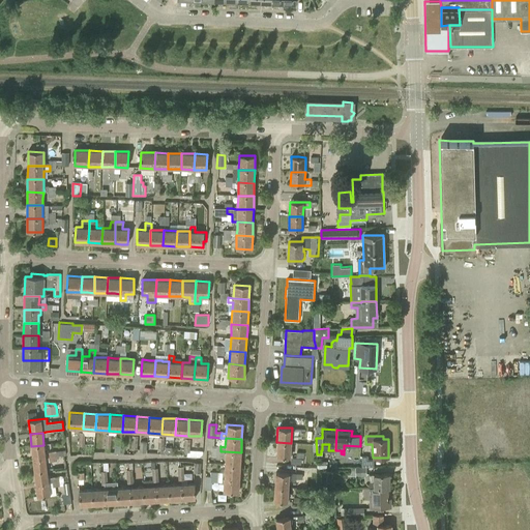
[(291,443),(276,442),(275,455),(290,457),(291,443)]
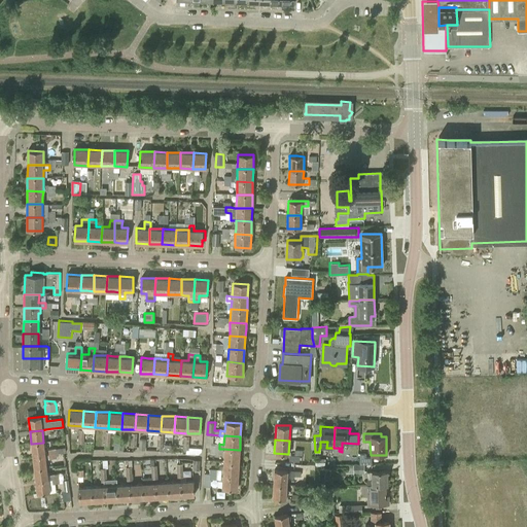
[(43,443),(31,444),(33,456),(45,455),(43,443)]
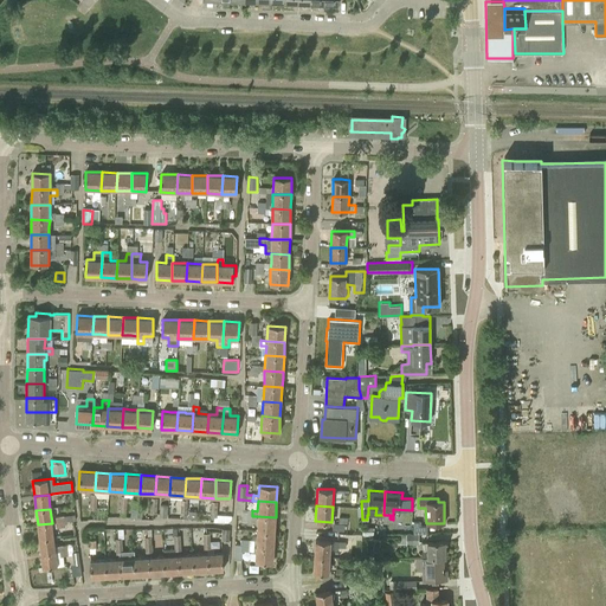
[(252,516),(251,521),(257,521),(256,532),(275,533),(276,517),(257,516),(252,516)]
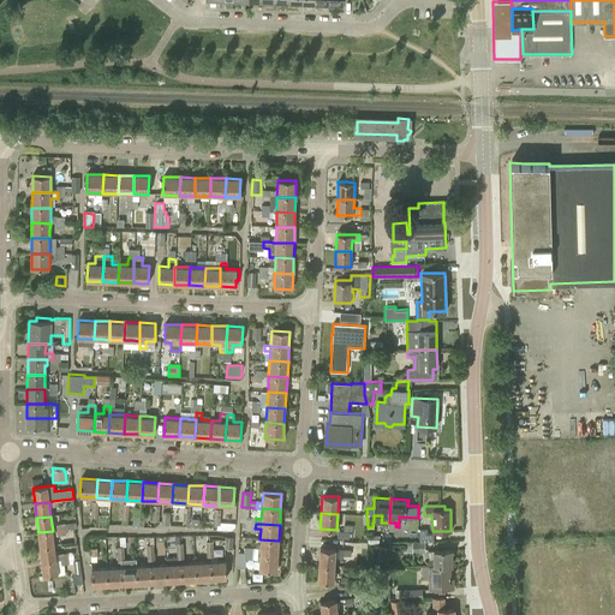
[(418,530),(419,542),(425,542),(433,542),(433,533),(425,533),(425,529),(418,530)]
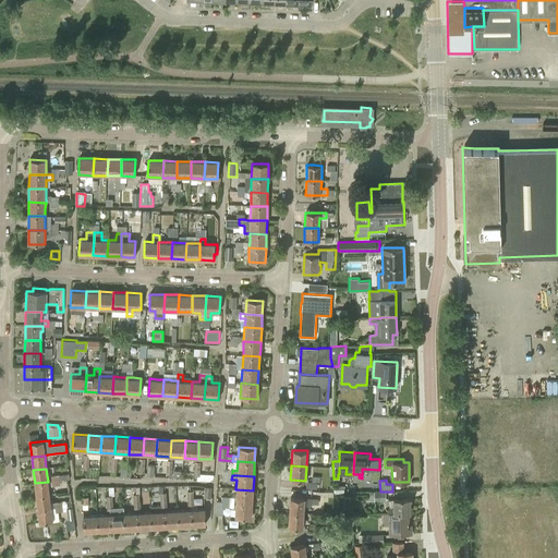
[(48,482),(35,483),(36,496),(49,495),(48,482)]
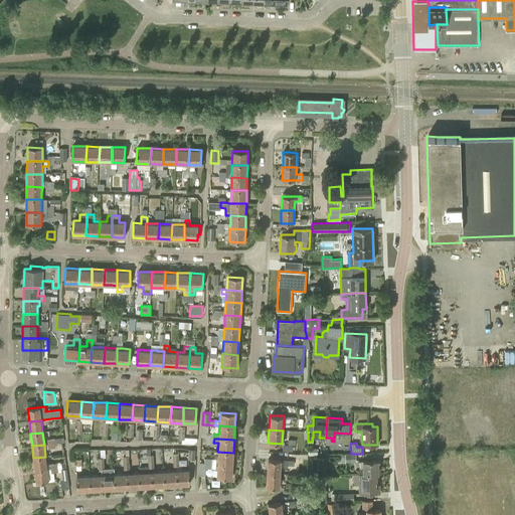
[(212,459),(212,464),(214,464),(217,464),(232,464),(233,453),(217,452),(217,459),(212,459)]
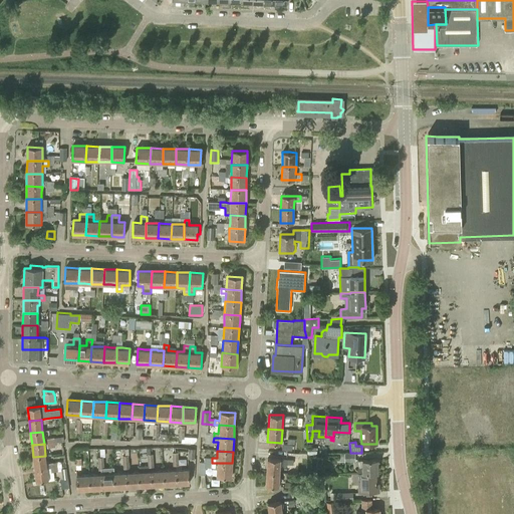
[(355,453),(350,453),(344,453),(344,455),(344,461),(351,461),(355,461),(355,453)]
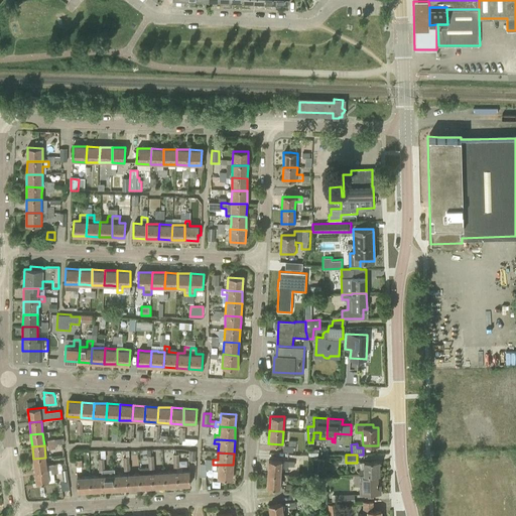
[(45,458),(33,459),(35,472),(47,470),(45,458)]
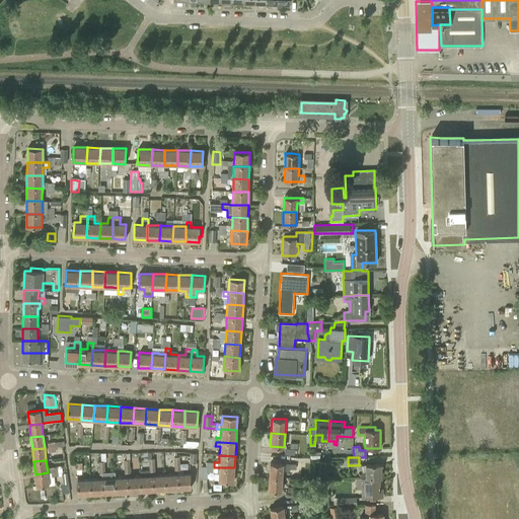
[(268,475),(268,476),(282,477),(282,469),(290,470),(290,468),(290,463),(289,463),(282,463),(269,462),(268,475)]
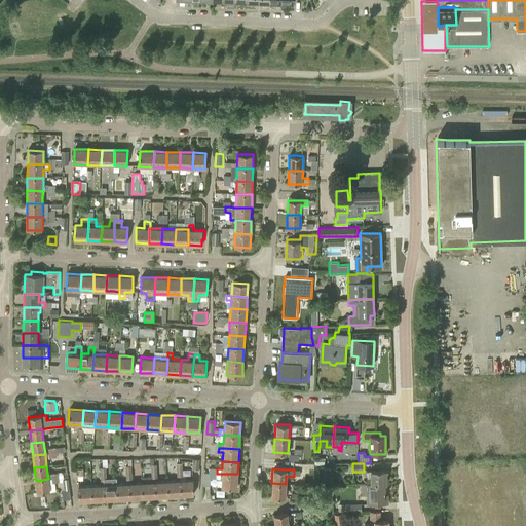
[(370,471),(370,483),(370,484),(385,484),(386,484),(386,471),(370,471)]
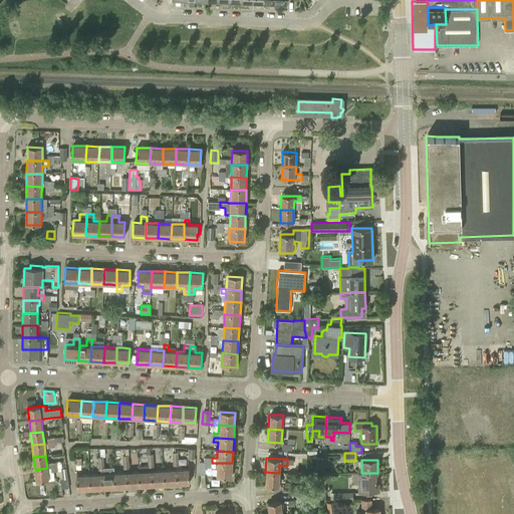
[(214,463),(212,463),(211,468),(216,468),(216,476),(231,477),(232,463),(217,463),(214,463)]
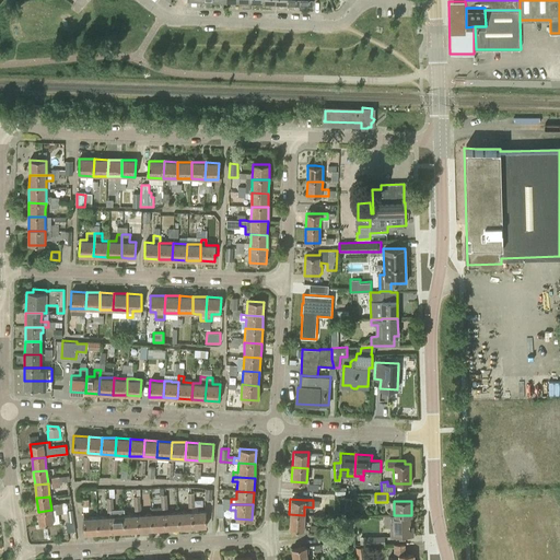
[(39,525),(53,523),(51,510),(38,512),(39,525)]
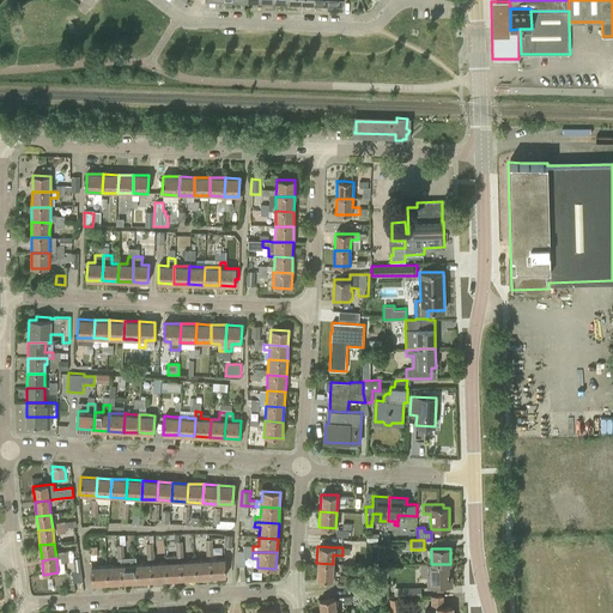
[(125,560),(121,560),(121,565),(122,582),(138,581),(137,564),(129,565),(128,559),(125,559),(125,560)]
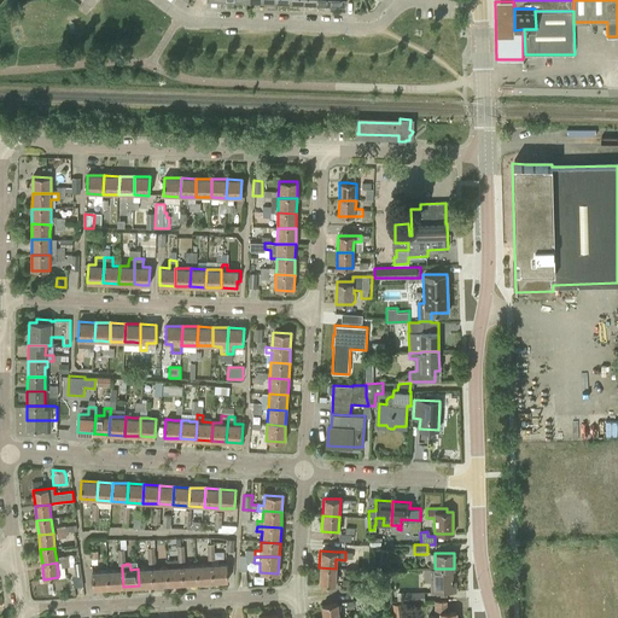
[(227,564),(213,565),(214,582),(228,581),(227,564)]
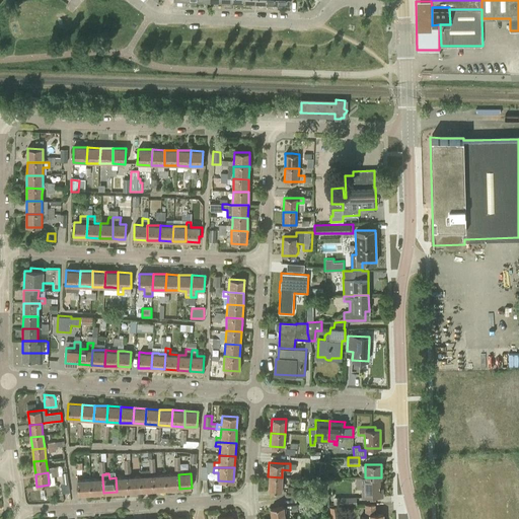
[(165,474),(153,475),(154,490),(166,489),(165,474)]
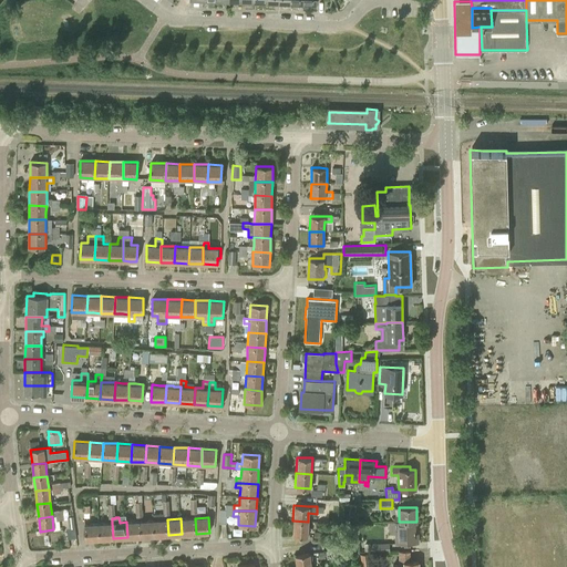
[(195,518),(181,518),(182,534),(196,534),(195,518)]
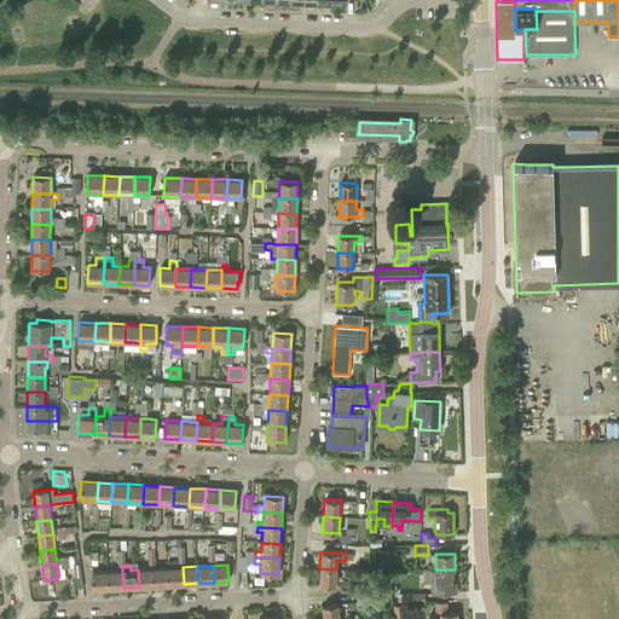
[(183,567),(168,568),(168,585),(184,584),(183,567)]
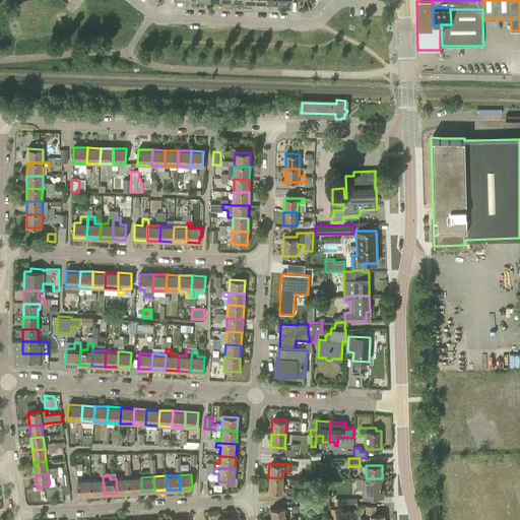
[(141,477),(128,478),(129,493),(141,492),(141,477)]
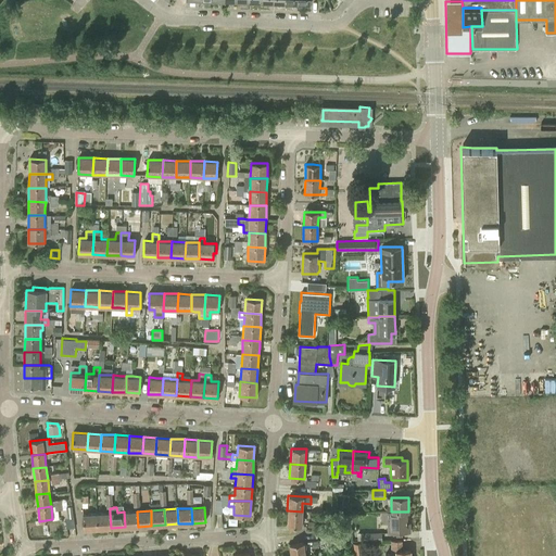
[(302,512),(287,510),(287,526),(301,527),(301,526),(301,520),(302,512)]
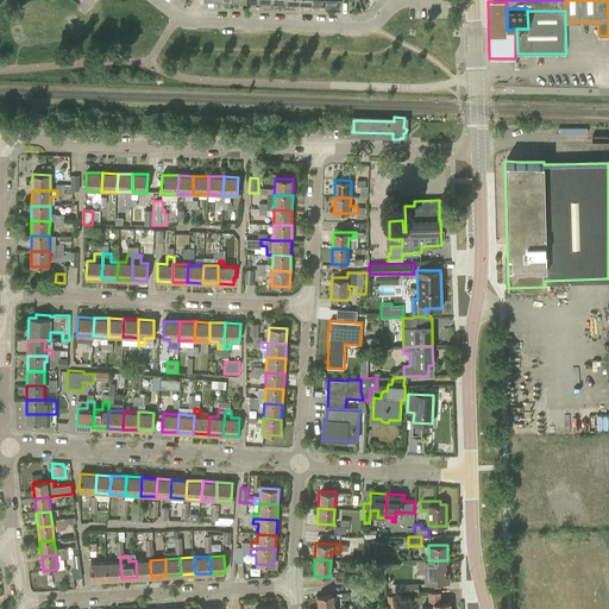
[(446,560),(428,560),(428,559),(426,559),(426,560),(421,560),(422,573),(424,573),(424,584),(433,583),(433,585),(439,585),(439,583),(441,583),(450,583),(449,573),(446,573),(446,560)]
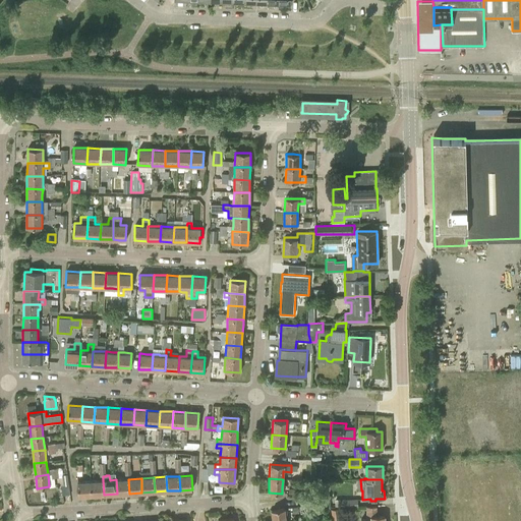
[(129,494),(128,479),(116,479),(117,494),(129,494)]
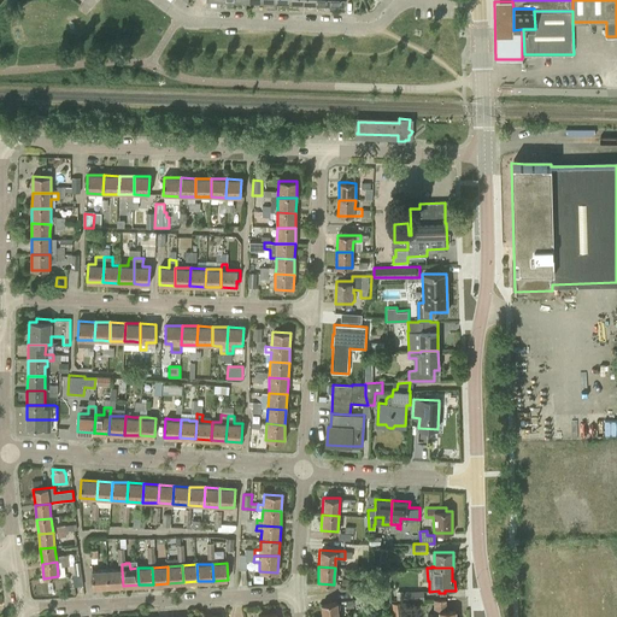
[(123,586),(122,569),(107,570),(109,587),(123,586)]
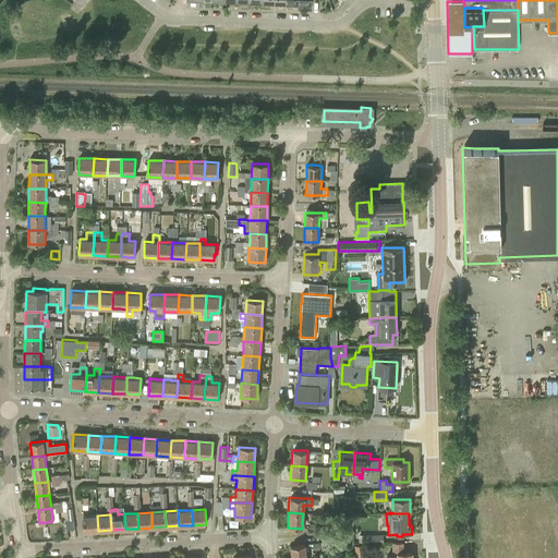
[(98,531),(97,516),(83,517),(84,532),(98,531)]
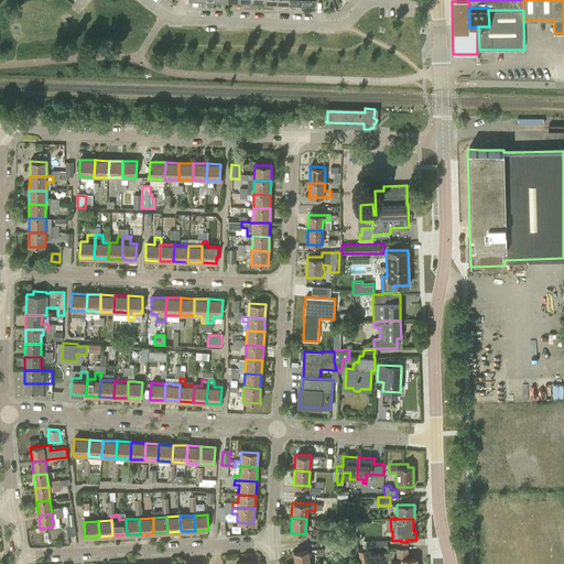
[(357,540),(357,549),(365,549),(387,549),(387,540),(365,540),(357,540)]
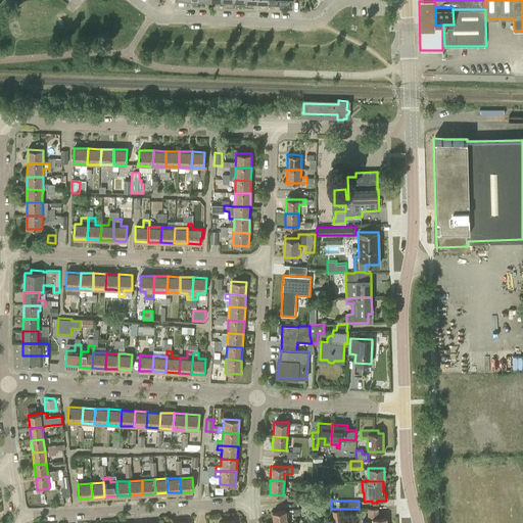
[(272,512),(273,522),(287,522),(286,510),(272,512)]
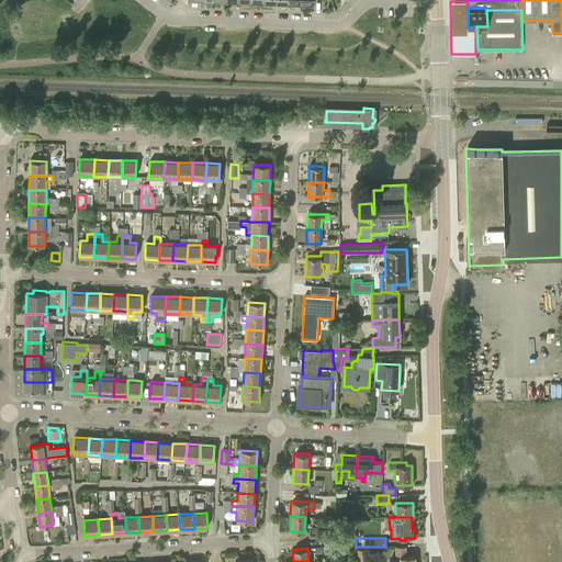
[(415,561),(415,557),(406,557),(406,548),(396,548),(396,560),(389,561),(415,561)]
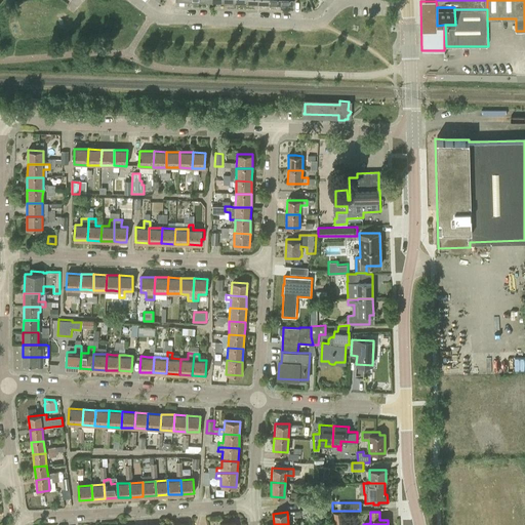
[(339,524),(344,524),(342,513),(333,514),(334,524),(339,524)]
